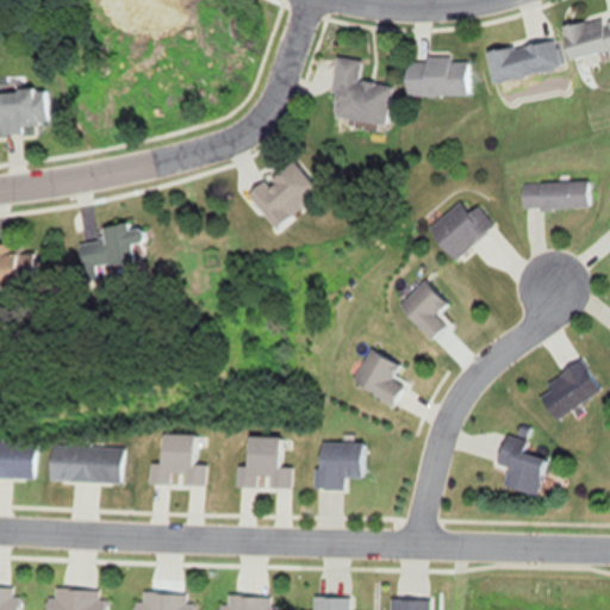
[(609,47),(609,14),(562,26),(570,57),(609,47)]
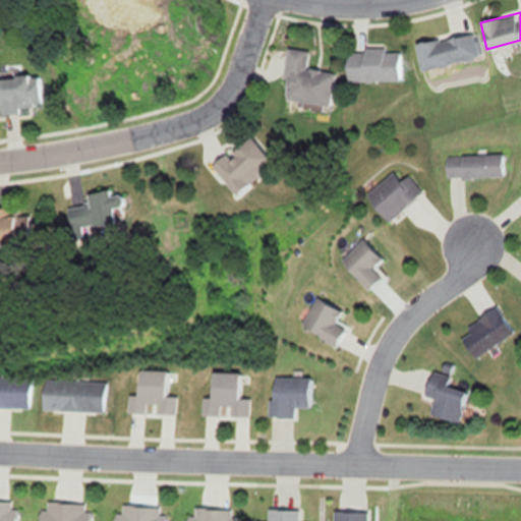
[(421,70),(478,57),(472,31),(415,45),(421,70)]
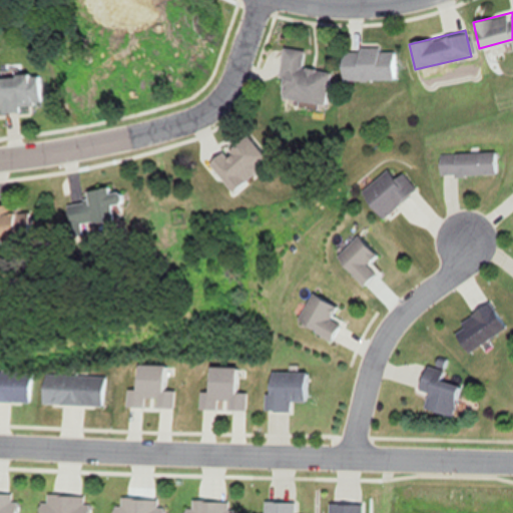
[(304,50),(284,47),(277,97),(324,104),(329,71),(301,67),(304,50)]
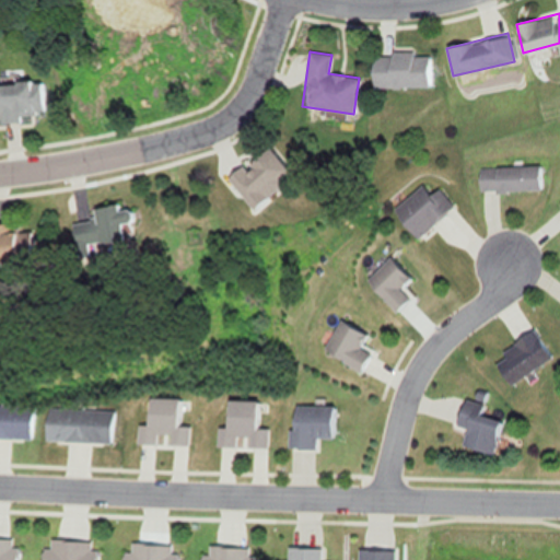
[(372,51),(372,88),(430,88),(430,56),(412,56),(412,51),(372,51)]
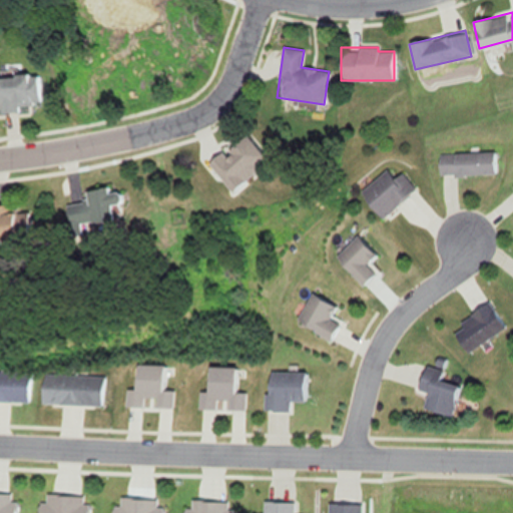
[(0,111),(18,111),(18,105),(40,104),(39,75),(0,76),(0,111)]
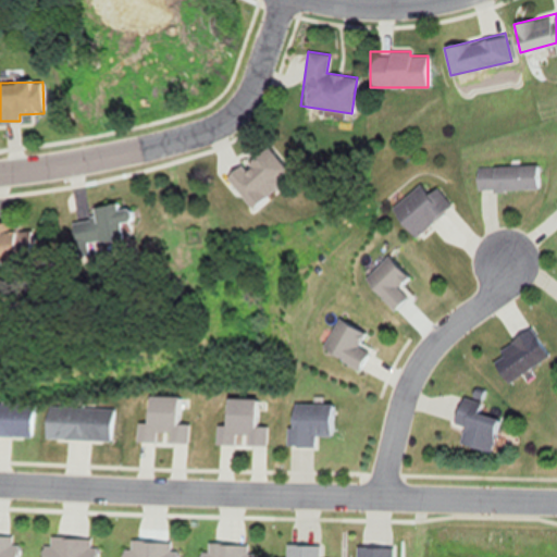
[(284,182),(280,176),(287,170),(267,145),(226,176),(251,208),(284,182)]
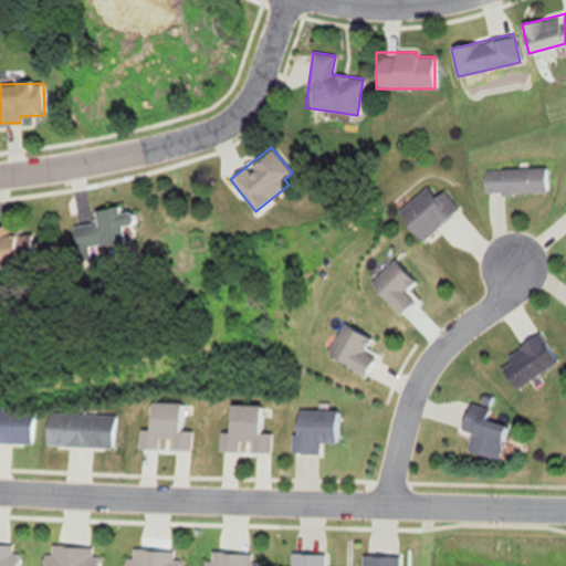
[(544,167),(483,169),(483,195),(545,192),(544,167)]
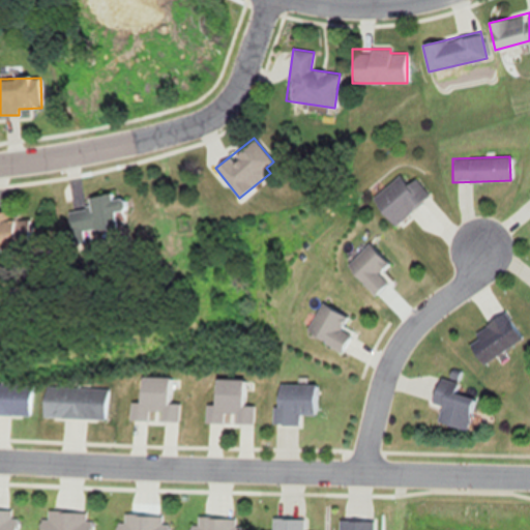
[(394,225),(428,194),(413,178),(407,183),(398,174),(371,200),(394,225)]
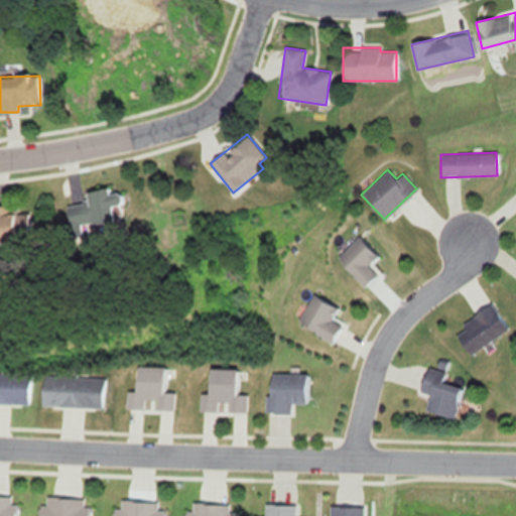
[(85,191),(87,203),(66,206),(72,237),(83,235),(81,228),(113,222),(110,206),(121,204),(119,192),(109,194),(108,187),(85,191)]
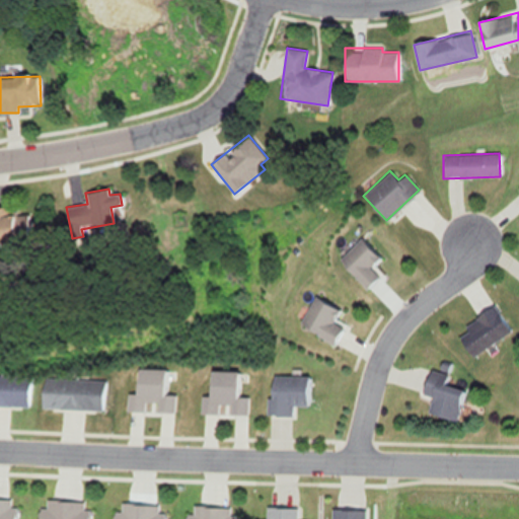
[(8,206),(0,207),(0,241),(14,238),(8,206)]
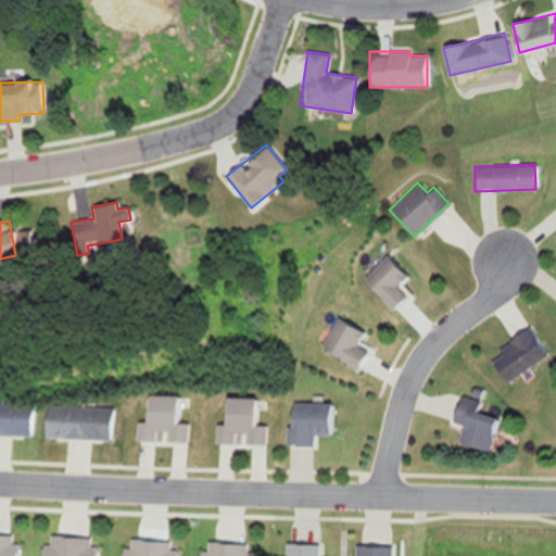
[(363,279),(392,308),(405,297),(396,287),(406,277),(387,256),(363,279)]
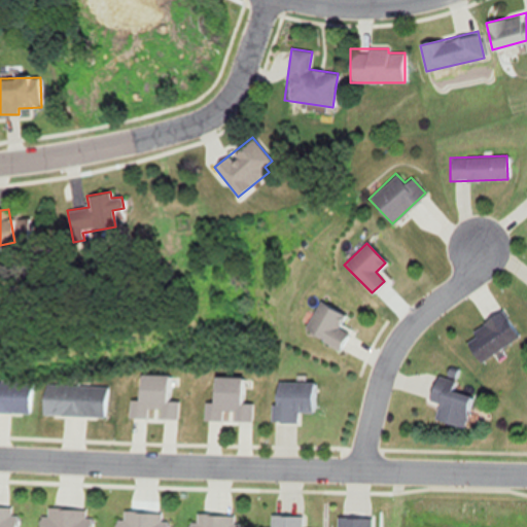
[(479,362),(518,336),(492,299),(481,306),(490,319),(470,331),(475,338),(466,343),(479,362)]
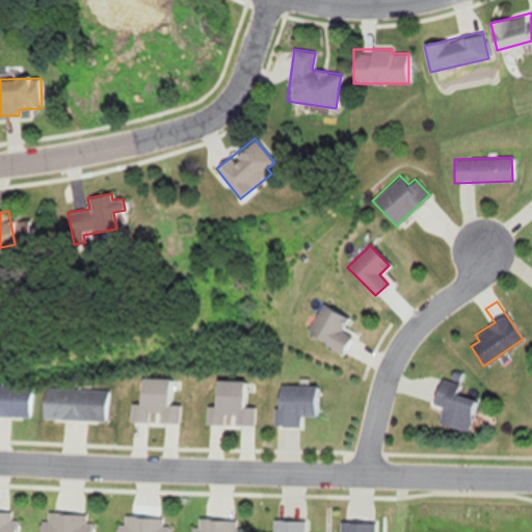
[(340,352),(353,333),(344,326),(348,318),(323,302),(306,330),(340,352)]
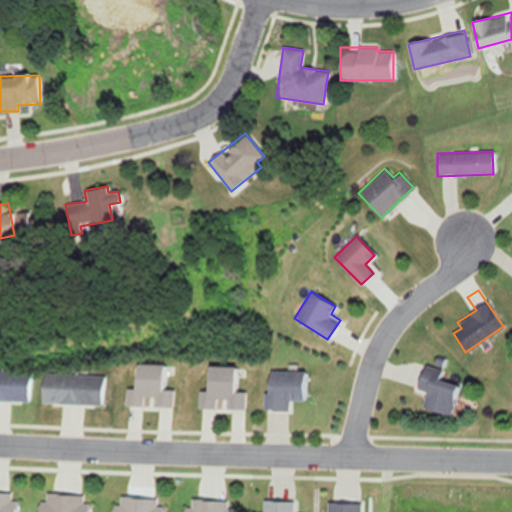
[(171,406),(172,389),(162,389),(163,364),(135,363),(134,388),(124,388),(124,405),(141,405),(141,396),(153,396),(153,406),(171,406)]
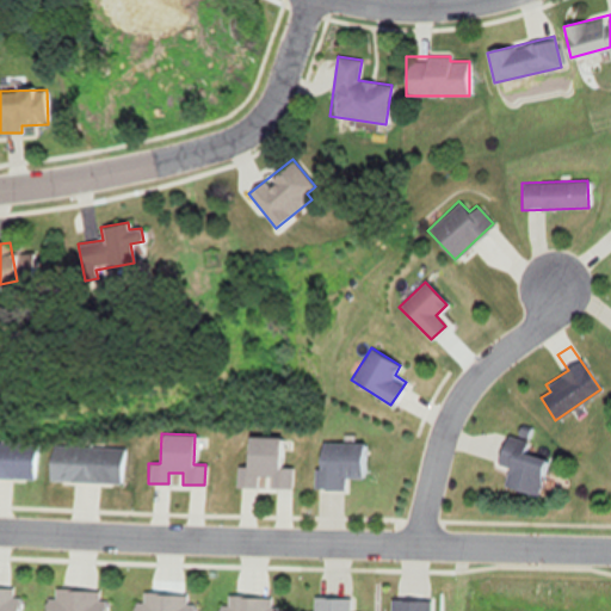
[(537,495),(545,458),(523,452),(526,440),(505,434),(498,464),(507,467),(503,486),(537,495)]
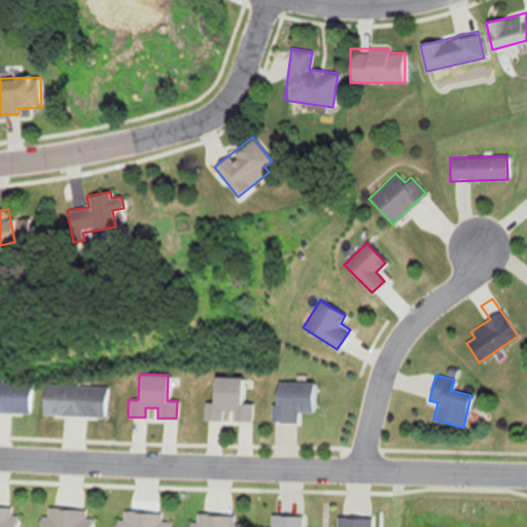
[(242,377),(213,376),(211,402),(204,402),(203,419),(221,420),(222,411),(233,411),(232,420),(251,420),(252,402),(241,402),(242,377)]
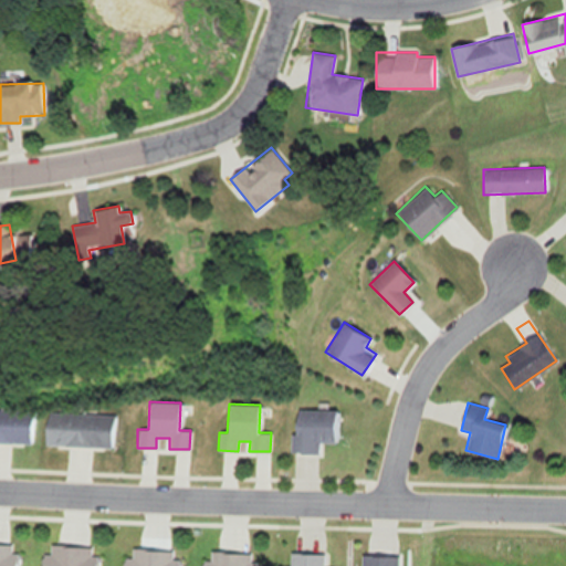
[(0,441),(31,443),(32,410),(0,409),(0,441)]
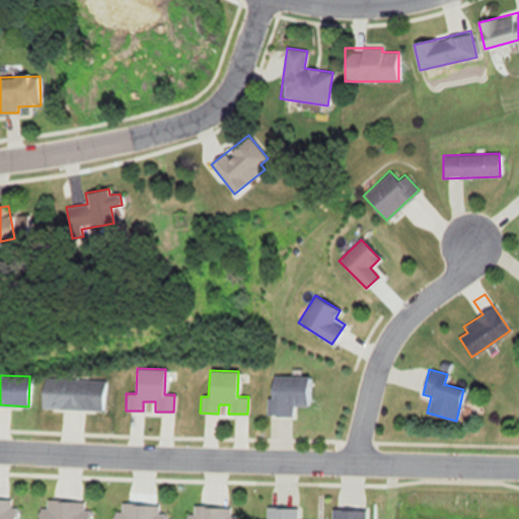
[(308,375),(269,375),(269,415),(291,415),(291,405),(308,405),(308,375)]
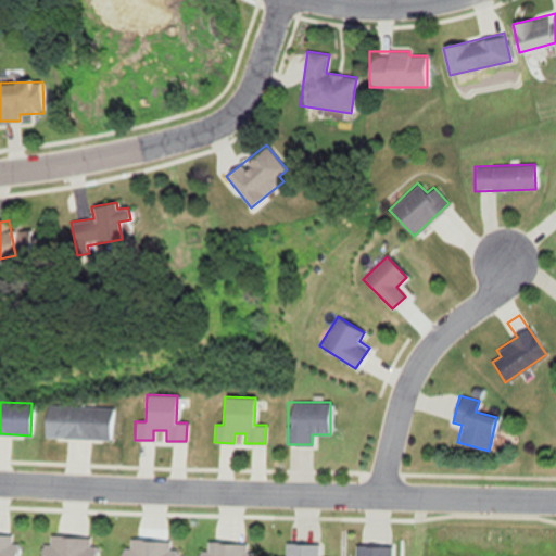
[(110,439),(111,406),(45,404),(43,437),(110,439)]
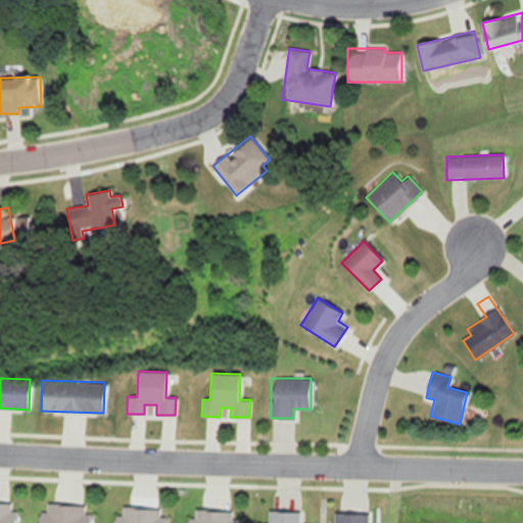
[(0,522),(14,522),(15,502),(0,501),(0,522)]
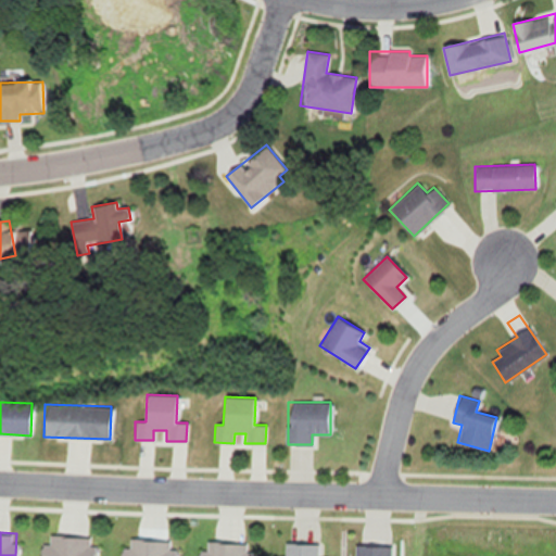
[(95,555),(96,536),(49,535),(49,543),(40,543),(40,555),(95,555)]
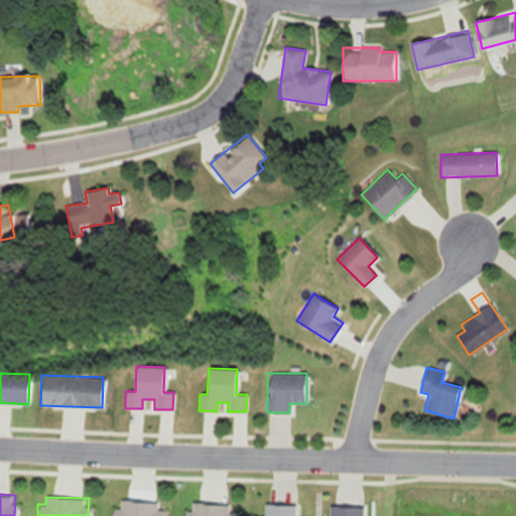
[(113,507),(112,515),(161,515),(162,500),(120,499),(120,507),(113,507)]
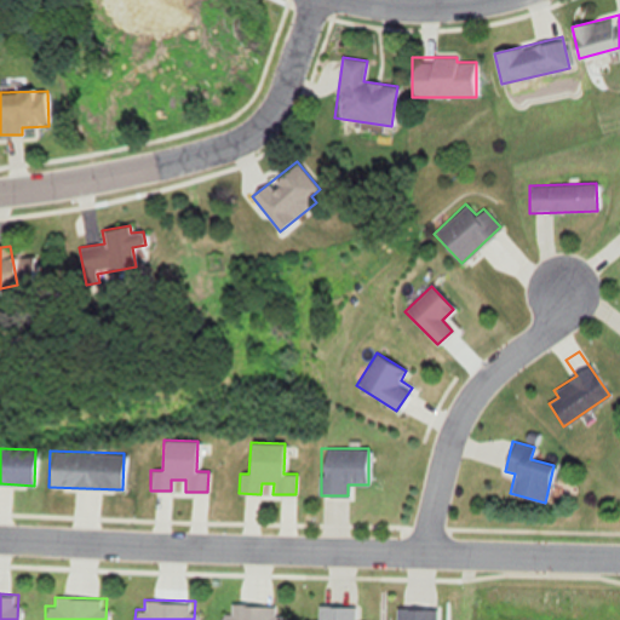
[(281,619),(281,615),(275,614),(276,606),(229,603),(229,613),(222,613),(220,619),(281,619)]
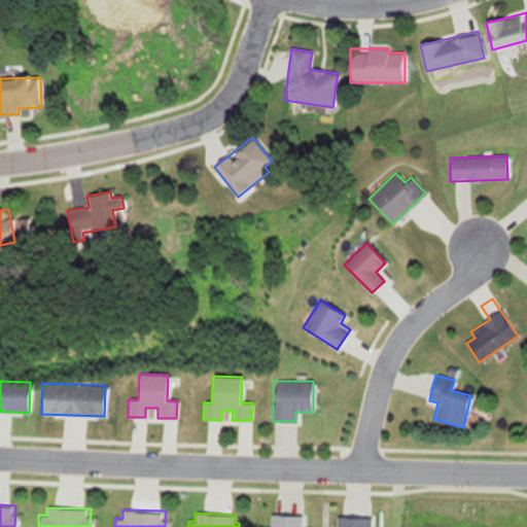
[(302,526),(303,516),(271,515),(270,526),(302,526)]
